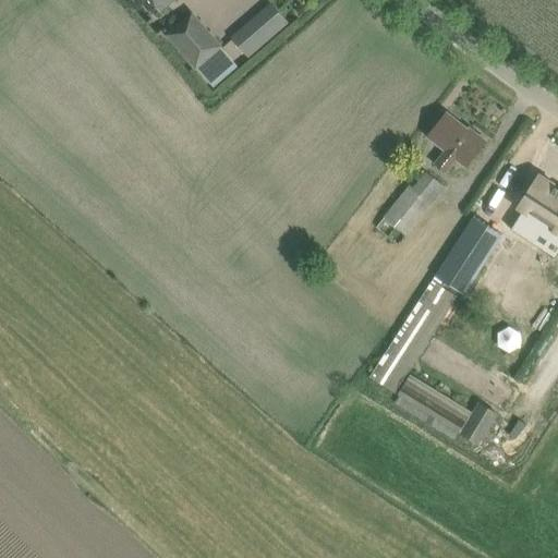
[(149,0),(160,12),(173,0),(149,0)]
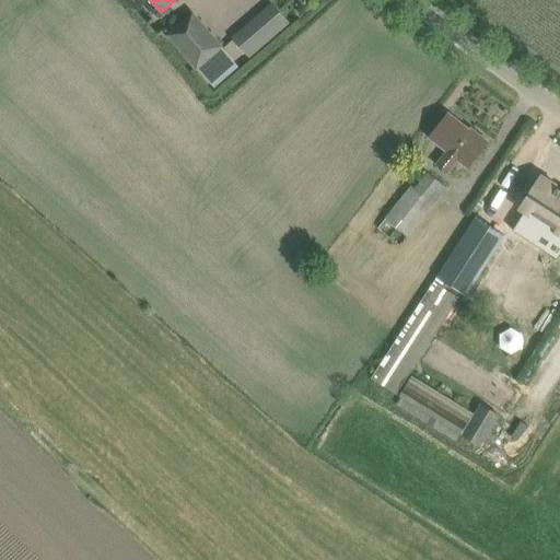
[(225,41),(245,60),(287,22),(267,1),(225,41)]
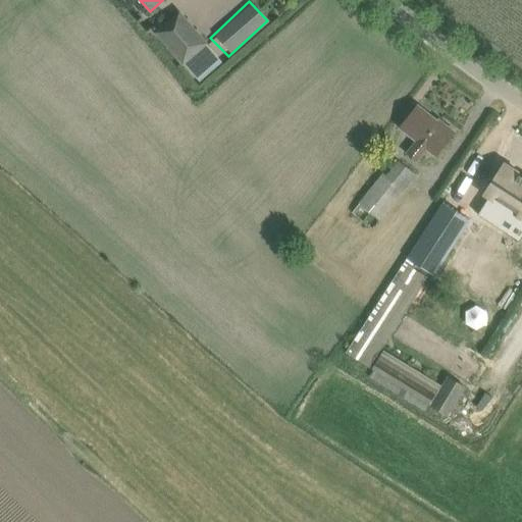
[(156,34),(181,64),(206,43),(180,13),(156,34)]
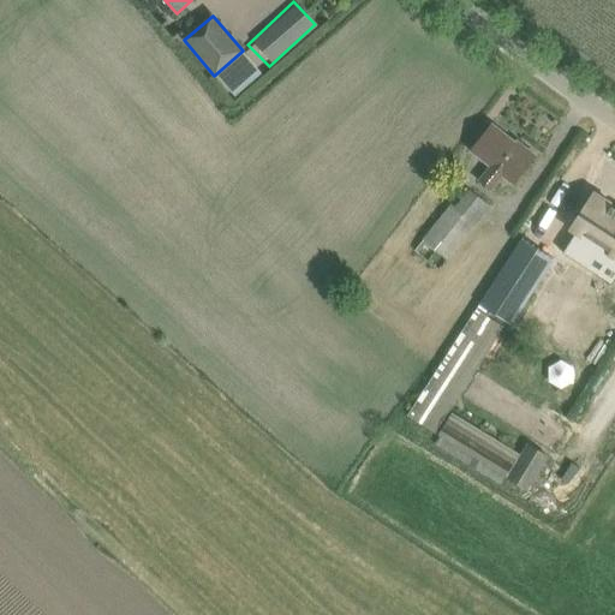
[(513,184),(520,174),(536,155),(517,141),(515,143),(493,124),(471,151),(491,166),(479,180),(491,190),(502,175),(513,184)]
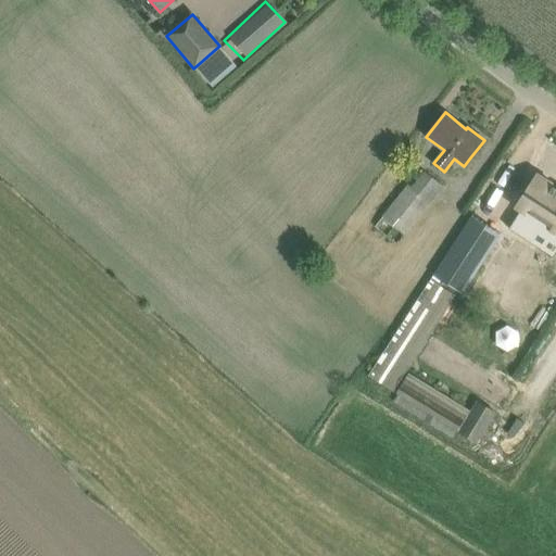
[(408,186),(382,216),(404,235),(444,188),(425,171),(411,187),(408,186)]
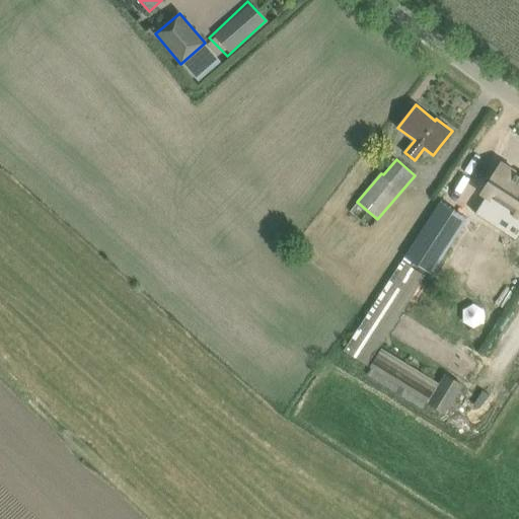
[(518,214),(518,213),(518,177),(502,166),(480,199),(496,209),(501,202),(518,214)]
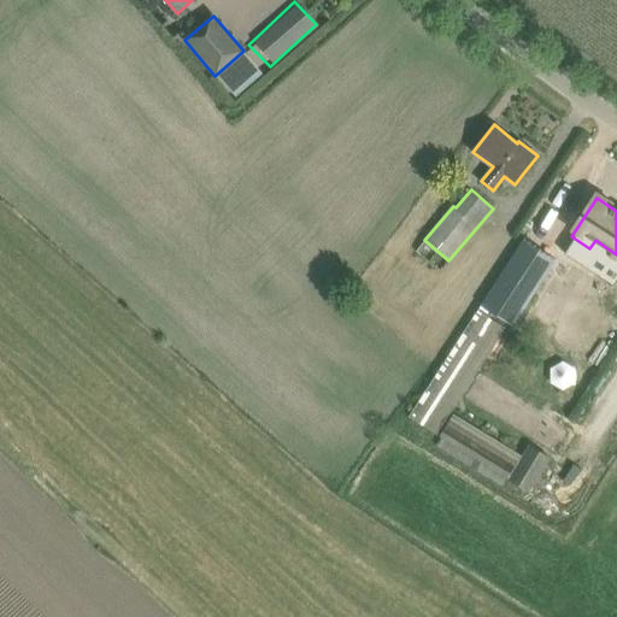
[(524,239),(482,304),(515,324),(556,260),(524,239)]
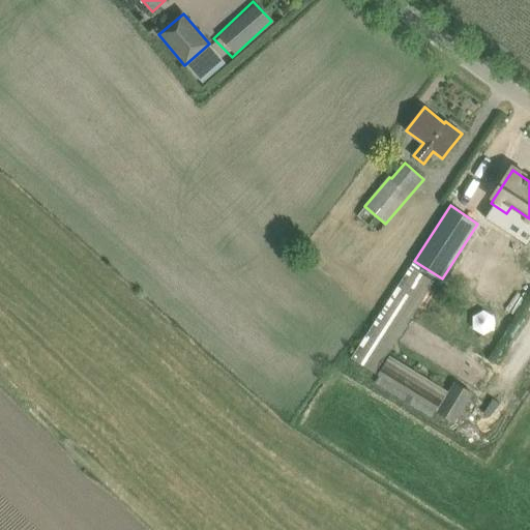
[(375,374),(435,283),(409,266),(350,357),(375,374)]
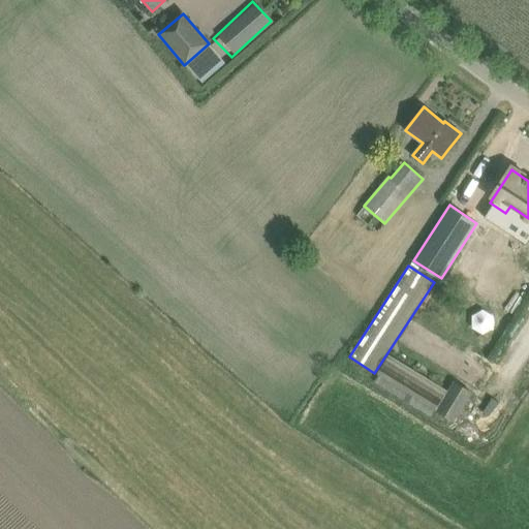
[(412,320),(399,342),(476,389),(477,389),(490,368),(489,367),(412,320)]
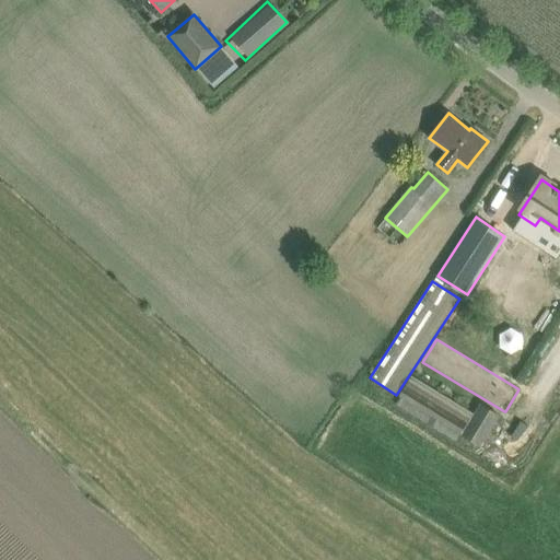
[(481,447),(501,417),(480,404),(474,413),(411,375),(394,404),(456,442),(461,435),(481,447)]
